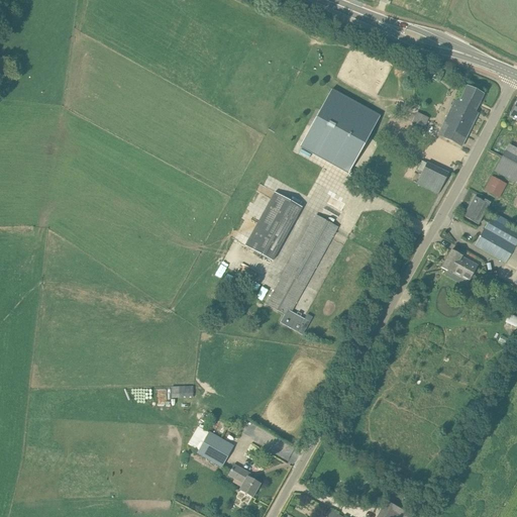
[(476,112),(484,95),(467,87),(459,101),(455,99),(437,135),(461,147),(478,113),(476,112)]
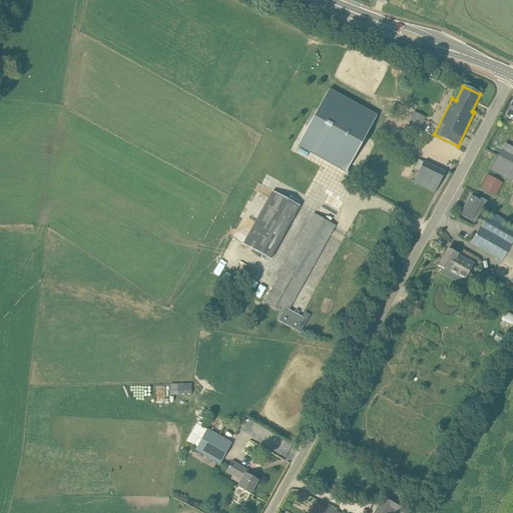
[(376,115),(328,89),(298,146),(299,146),(301,142),(347,168),(345,172),(346,172),(376,115)]
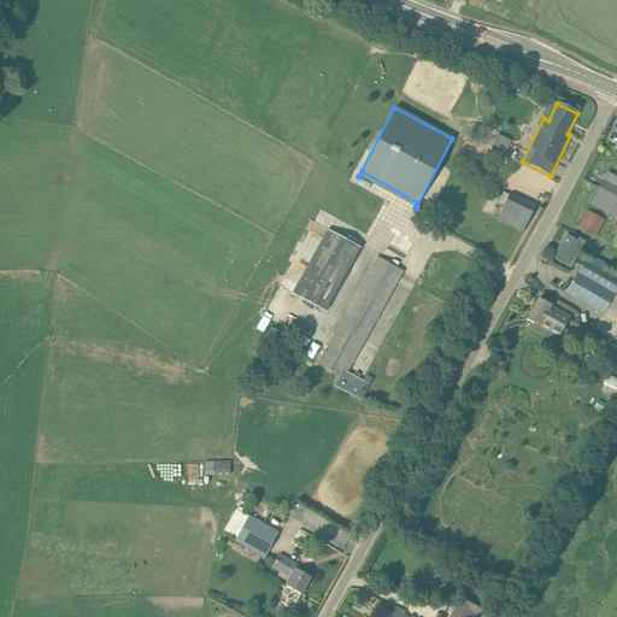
[(492,147),(505,154),(512,142),(498,135),(492,147)]
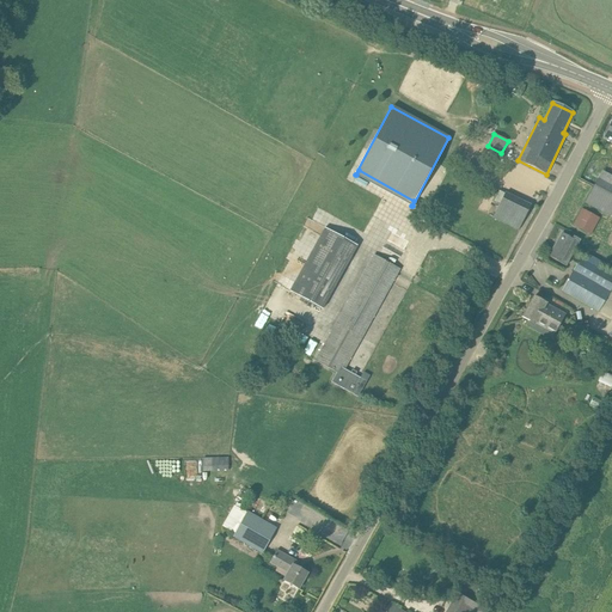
[(592,177),(603,157),(595,153),(586,173),(592,177)]
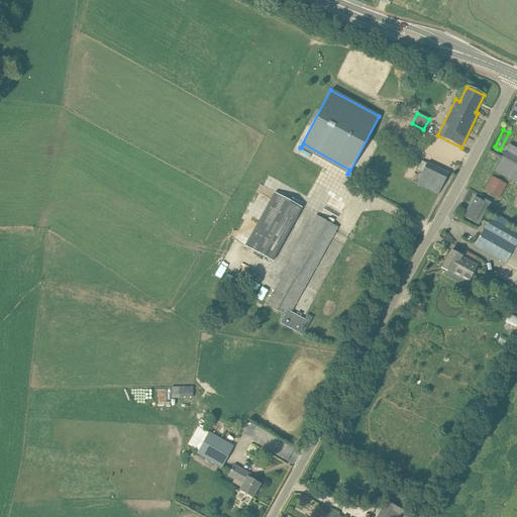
[(516,148),(509,144),(494,172),(516,184),(516,148)]
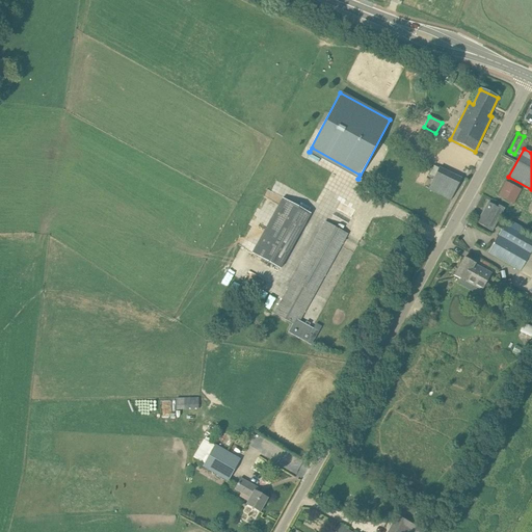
[(428,190),(451,202),(462,179),(440,167),(428,190)]
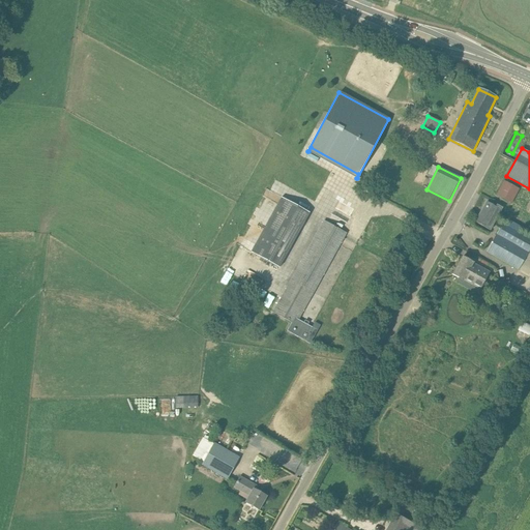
[(505,179),(497,195),(512,203),(521,187),(505,179)]
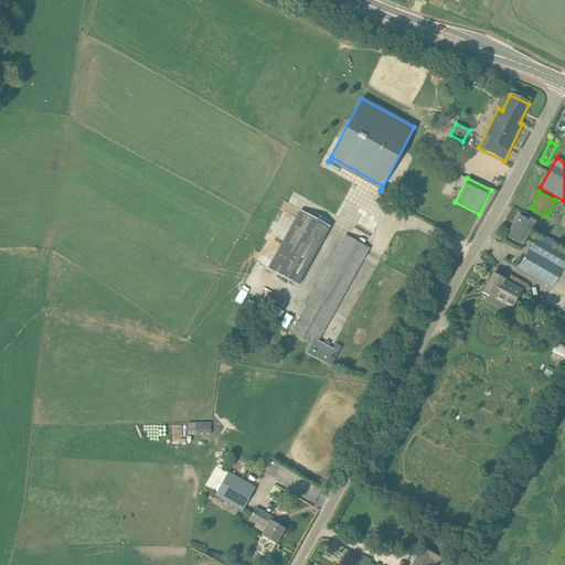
[(330,227),(300,211),(267,269),(297,286),(330,227)]
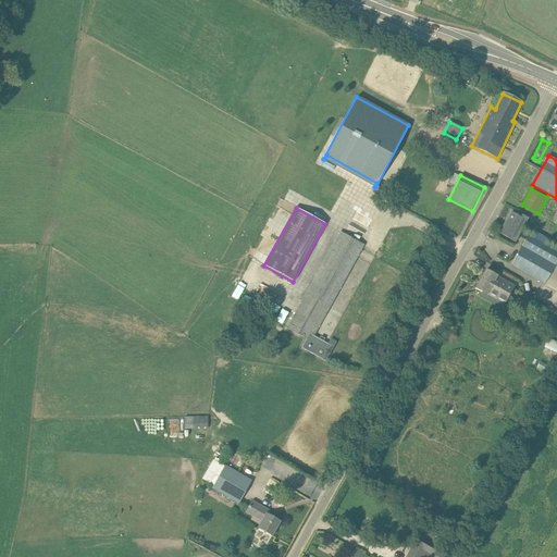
[(511,212),(499,234),(515,243),(529,219),(522,215),(521,218),(511,212)]
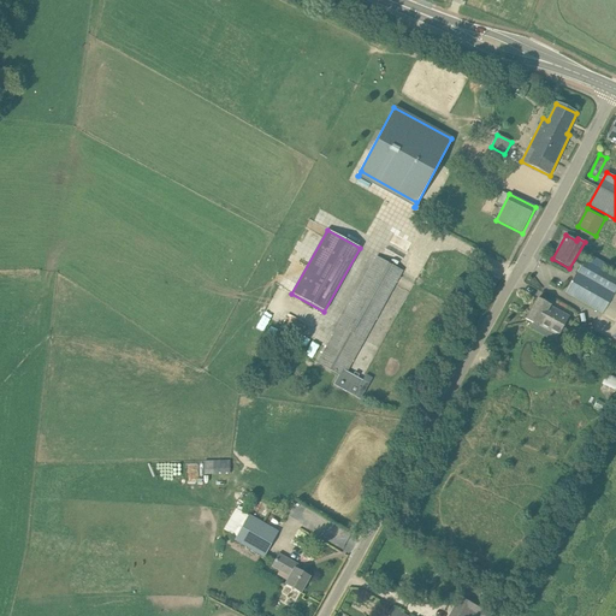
[(333,385),(361,400),(369,384),(363,380),(347,372),(402,272),(377,258),(324,351),(318,363),(338,375),(333,385)]
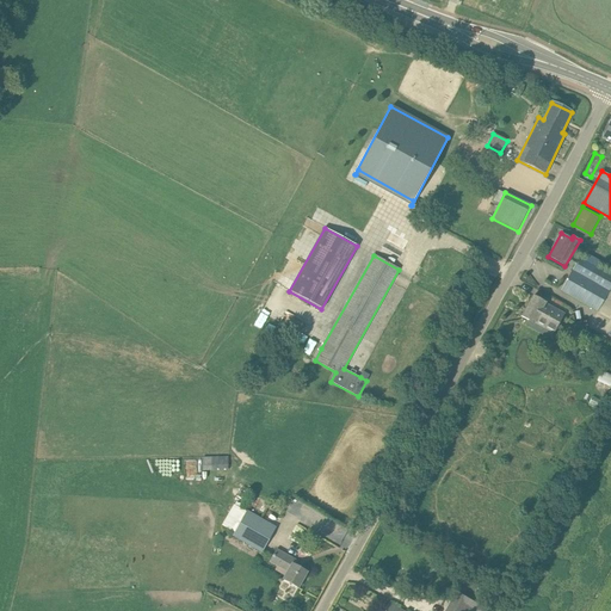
[(610,276),(579,258),(573,270),(561,291),(598,313),(610,289),(610,276)]
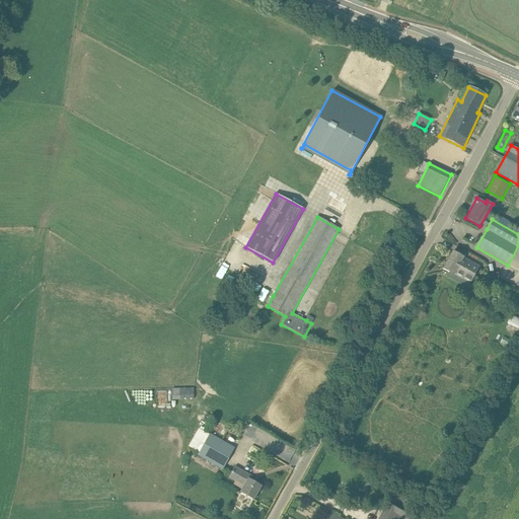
[(452,251),(443,269),(469,284),(479,267),(452,251)]
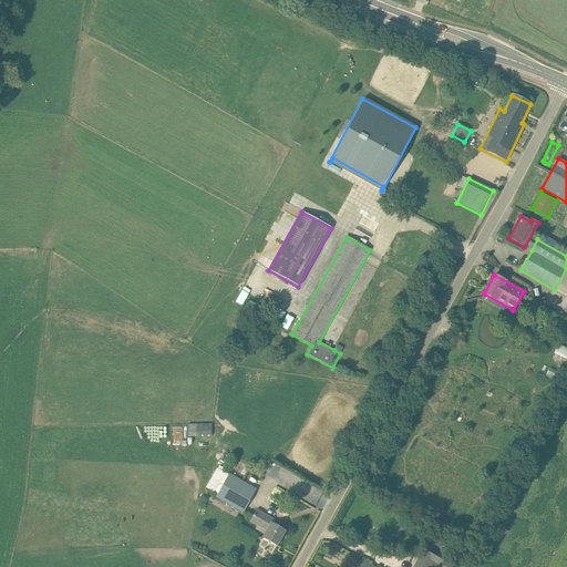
[(566,347),(559,343),(554,353),(566,359),(566,357),(566,347)]
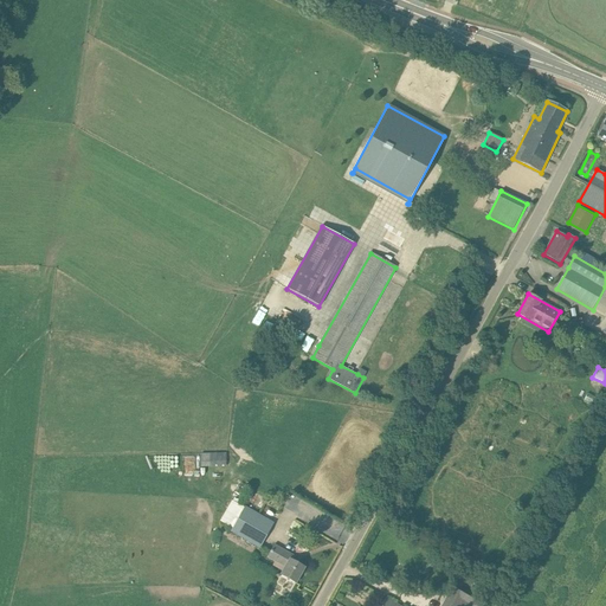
[(200,452),(200,465),(226,465),(226,452),(200,452)]
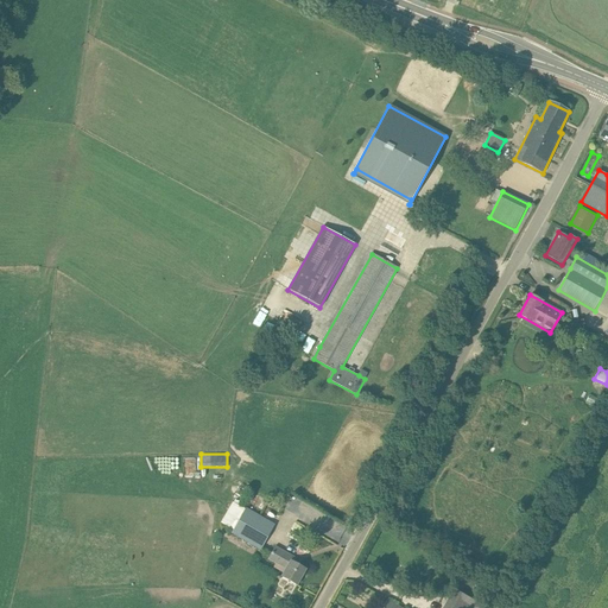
[(276,525),(245,507),(244,511),(232,505),(221,523),(233,529),(230,533),(260,550),(276,525)]
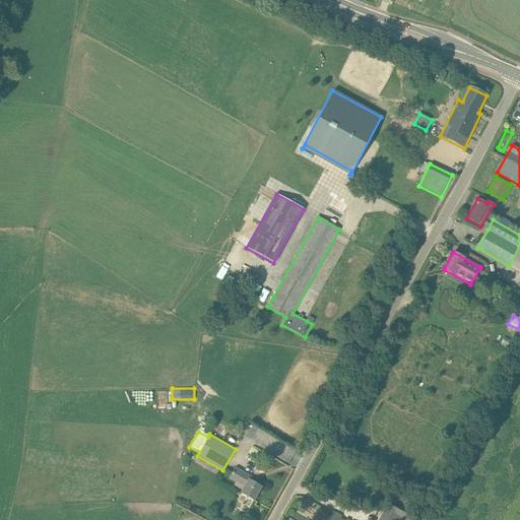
[(253,478),(236,468),(230,478),(244,488),(241,494),(254,501),(262,488),(251,481),(253,478)]
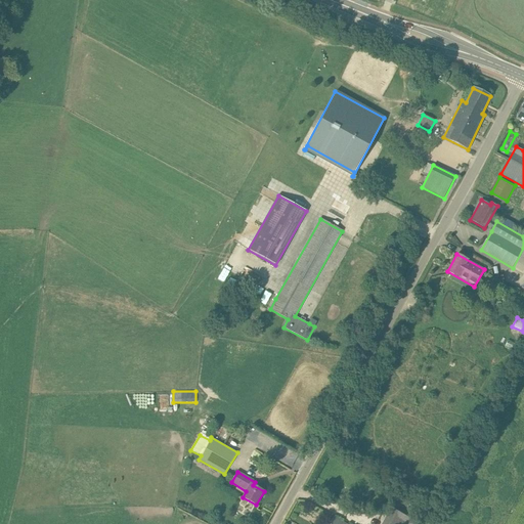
[(417,523),(419,522),(391,506),(381,523),(417,523)]
